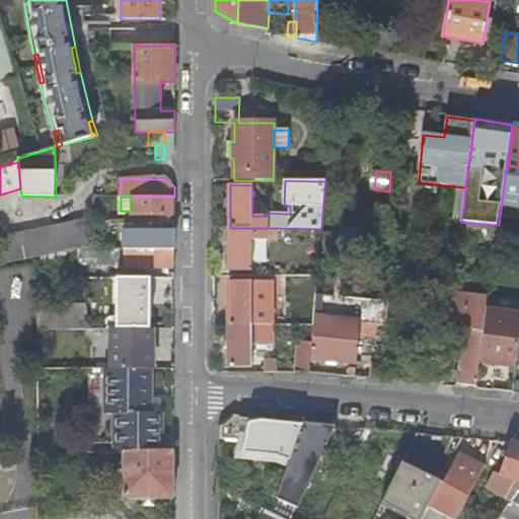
[(163,221),(174,221),(174,197),(132,197),(132,213),(163,214),(163,221)]
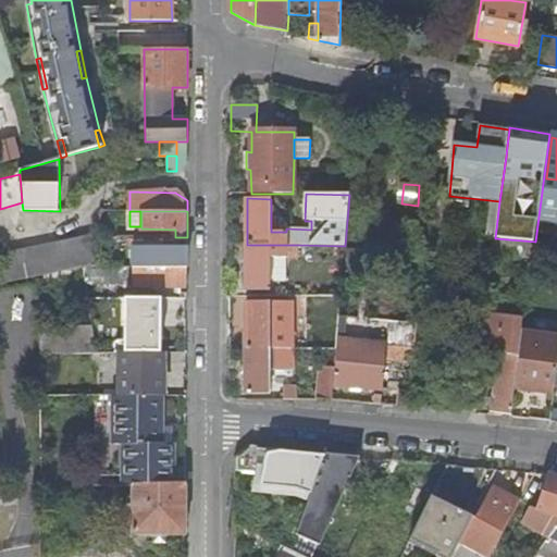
[(0,284),(96,263),(94,236),(0,255),(0,284)]
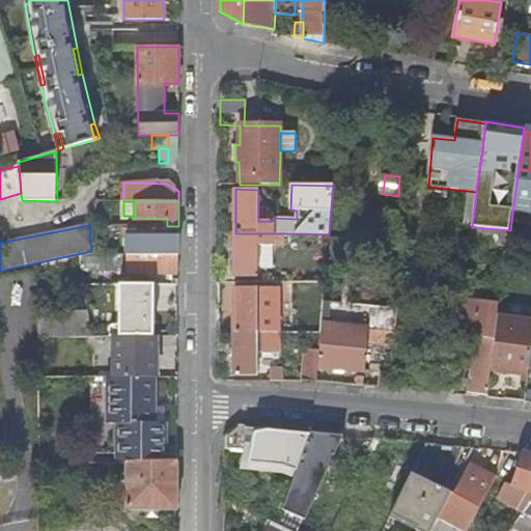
[(471,239),(508,242),(510,230),(472,227),(472,230),(471,239)]
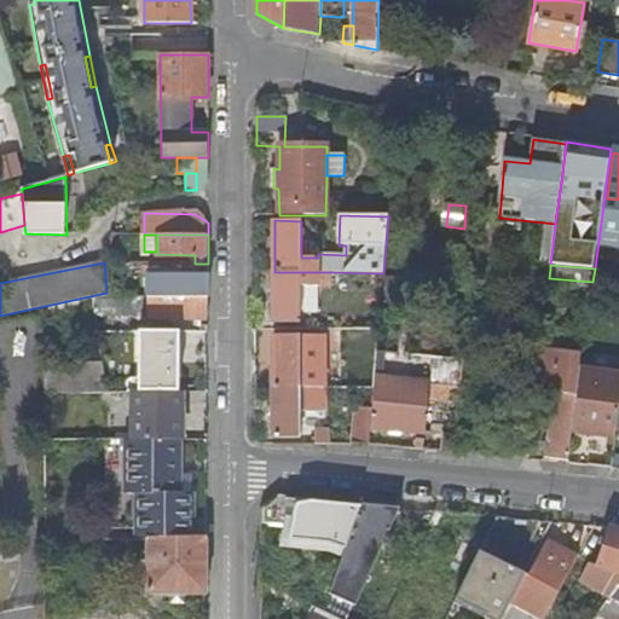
[(117,271),(116,298),(142,298),(142,271),(117,271)]
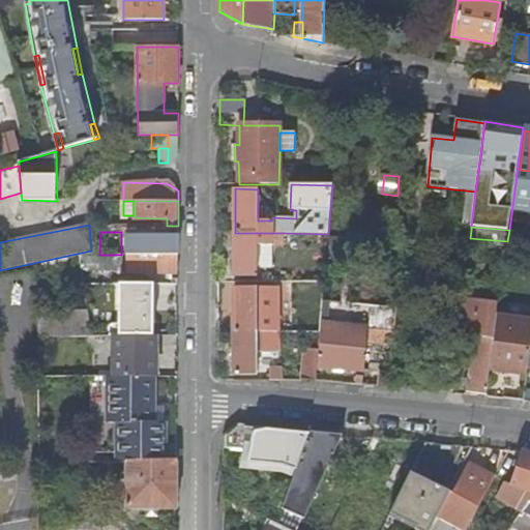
[(273,245),(285,245),(285,233),(235,233),(235,275),(257,275),(257,269),(257,245),(267,245),(273,245)]
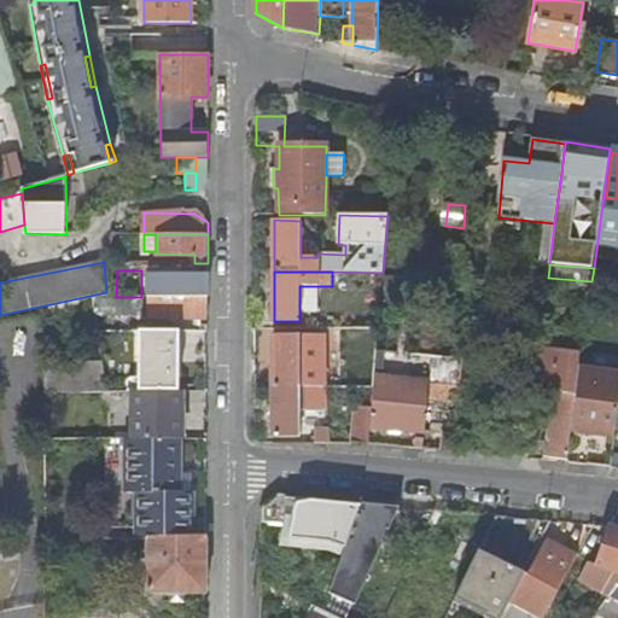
[(414,273),(385,272),(384,304),(413,304),(414,273)]
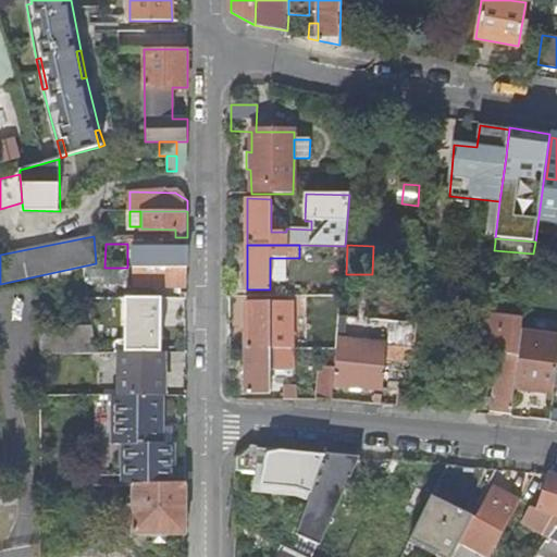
[(134,247),(133,268),(186,268),(186,247),(134,247)]
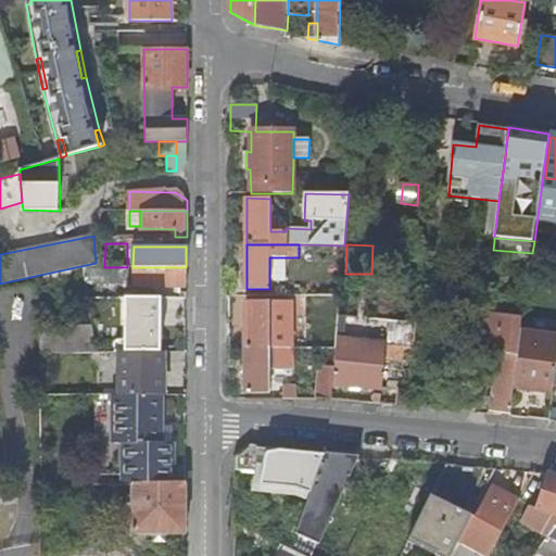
[(269,257),(269,282),(286,282),(287,257),(280,257),(269,257)]
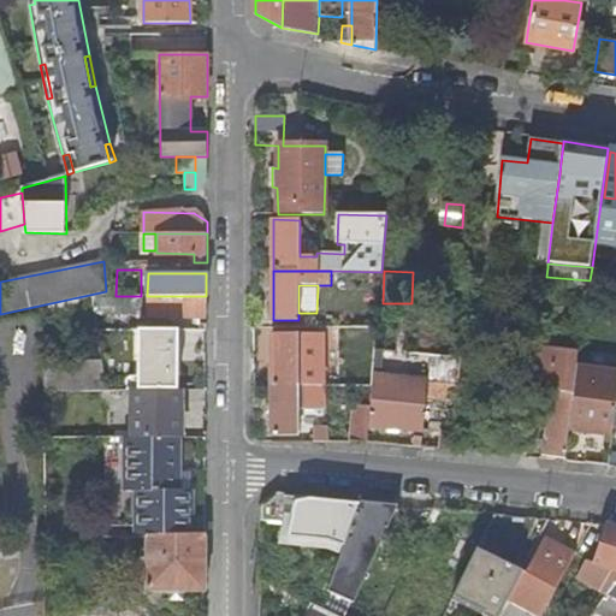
[(99,311),(147,313),(147,296),(141,296),(116,296),(106,296),(96,296),(99,311)]
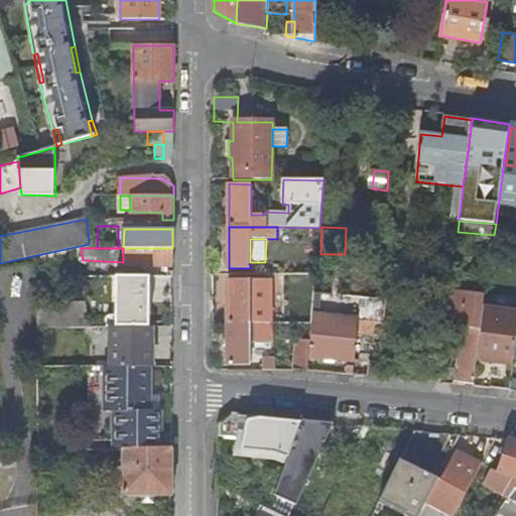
[(123,248),(123,262),(123,265),(173,265),(172,248),(123,248)]
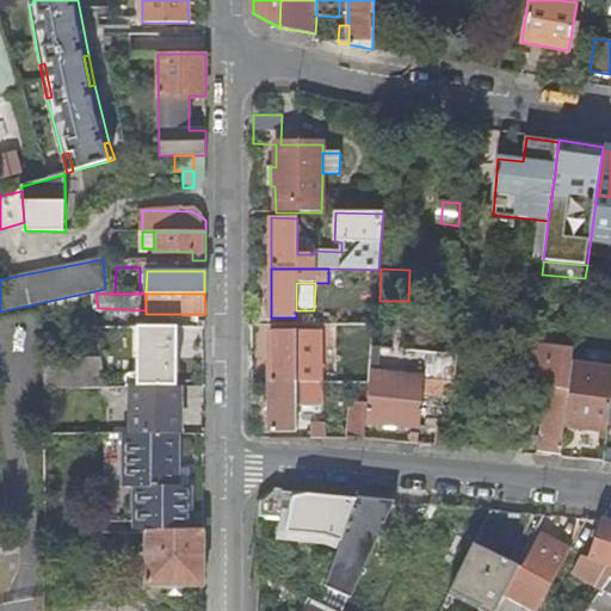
[(271,331),(271,381),(321,382),(320,331),(271,331)]
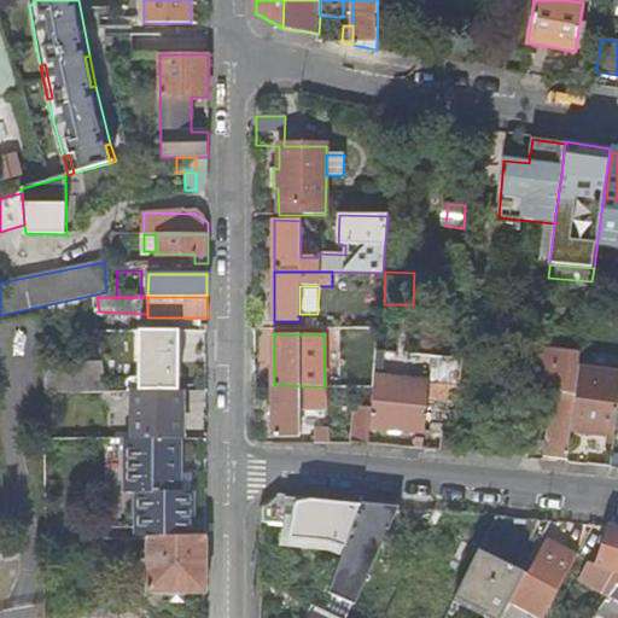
[(455,432),(459,383),(430,380),(431,354),(377,350),(372,412),(371,425),(455,432)]
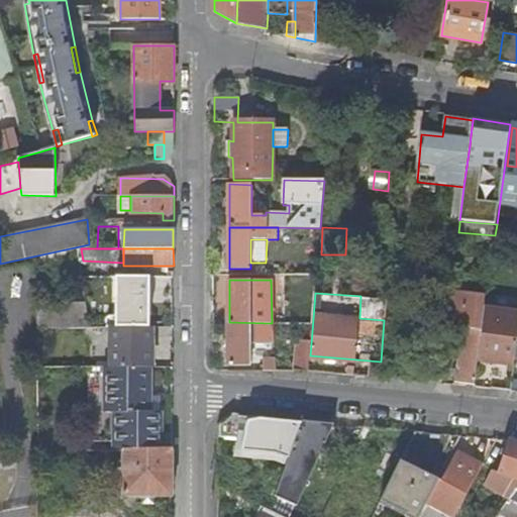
[(450,385),(475,387),(474,386),(481,329),(482,329),(483,326),(485,309),(486,300),(450,296),(446,326),(463,328),(457,371),(452,371),(450,385)]
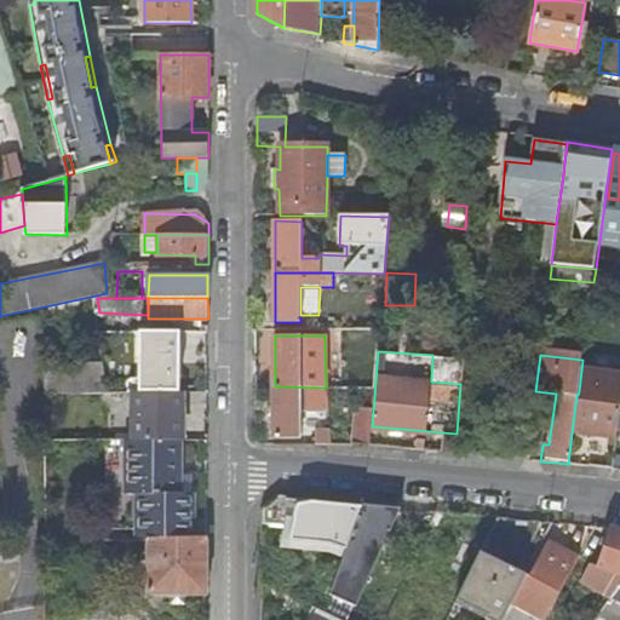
[(578,395),(573,434),(615,438),(619,407),(619,374),(581,371),(579,391),(578,395)]
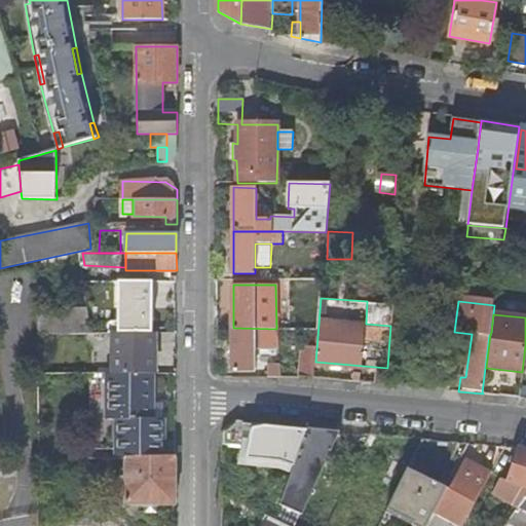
[(276,350),(276,329),(233,328),(233,372),(255,372),(255,350),(276,350)]
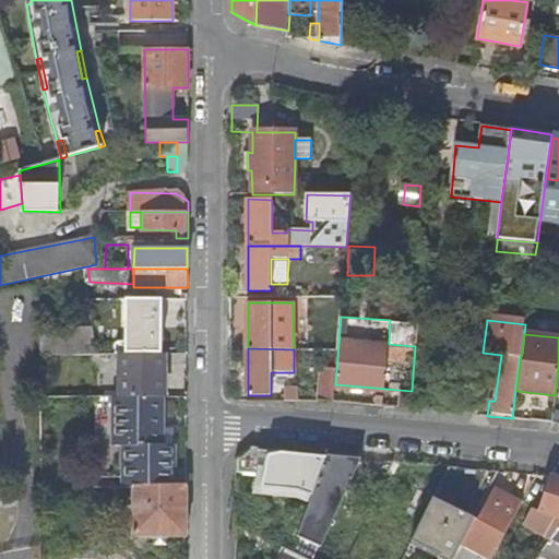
[(120,353),(121,396),(163,396),(165,396),(165,353),(120,353)]
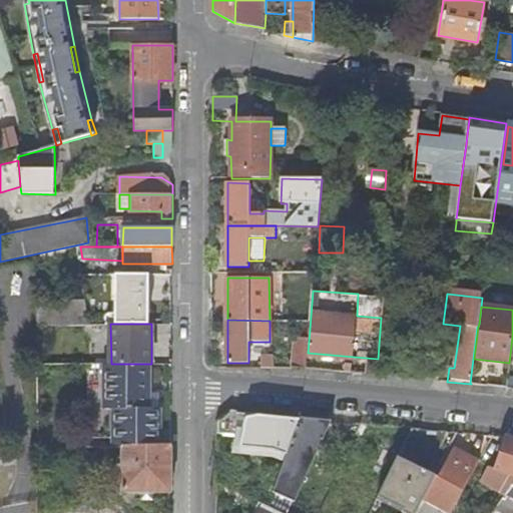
[(292,367),(307,368),(308,353),(309,342),(294,340),(292,367)]
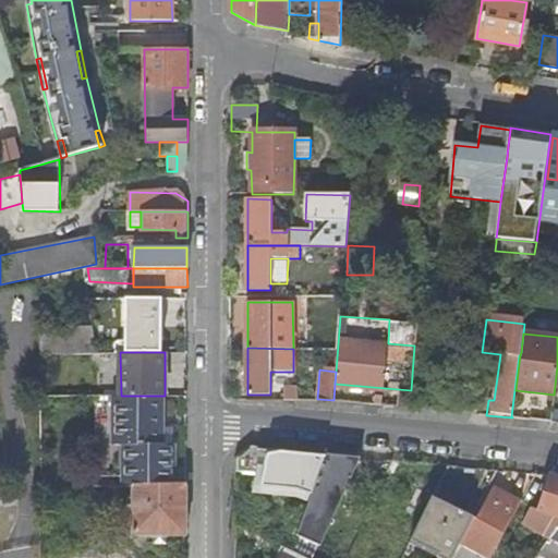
[(284,388),(284,400),(298,400),(298,388),(284,388)]
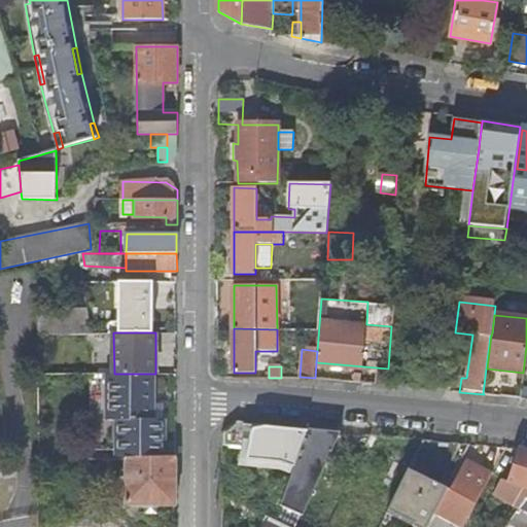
[(153,420),(153,374),(114,374),(108,374),(107,420),(117,420),(117,458),(126,458),(164,457),(164,420),(153,420)]
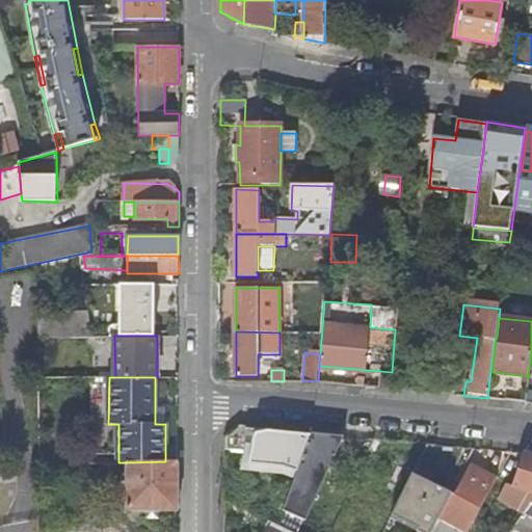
[(217,445),(217,454),(241,448),(240,469),(283,473),(294,477),(311,432),(238,426),(217,445)]
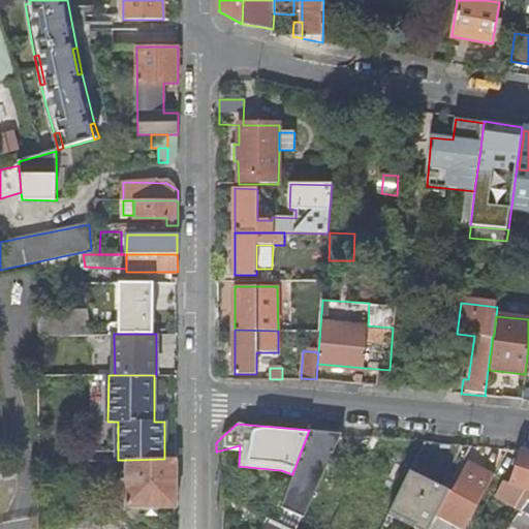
[(342,433),(309,430),(292,474),(276,523),(288,528),(305,528),(309,519),(311,519),(331,465),(329,465),(332,454),(334,455),(342,433)]
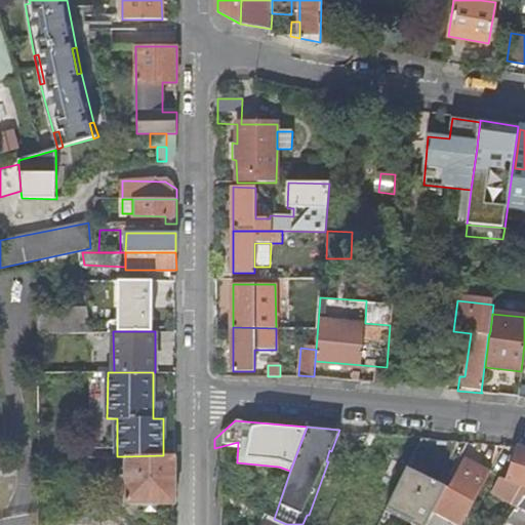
[(524,449),(518,447),(507,479),(499,477),(492,490),(520,505),(524,496),(524,449)]
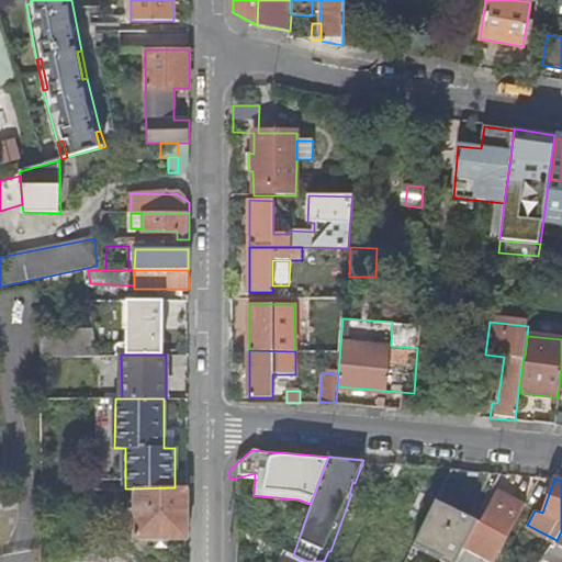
[(133,538),(188,539),(188,487),(175,487),(134,489),(133,538)]
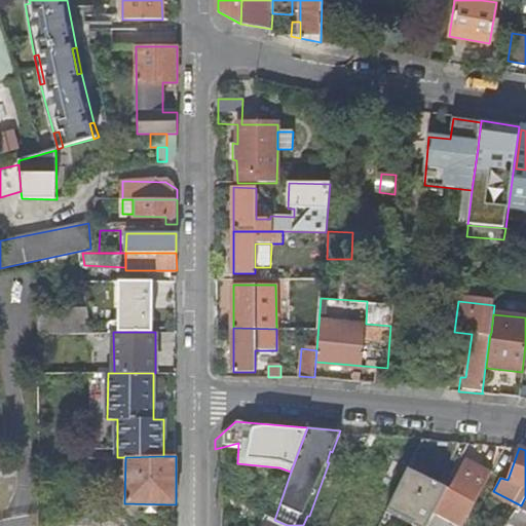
[(451,490),(446,488),(433,514),(455,525),(461,525),(491,473),(466,459),(451,490)]
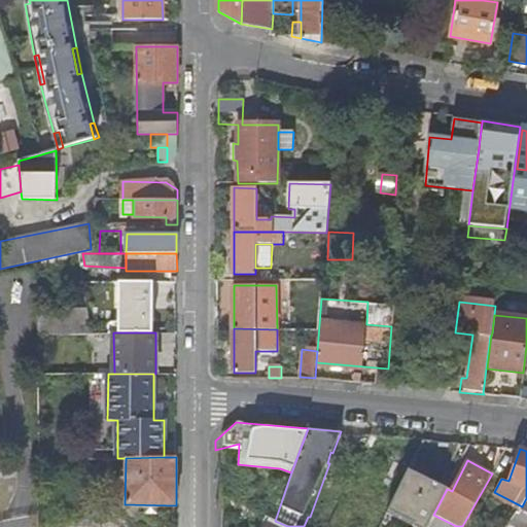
[(426,526),(433,515),(447,489),(409,470),(388,512),(419,526),(426,526)]
